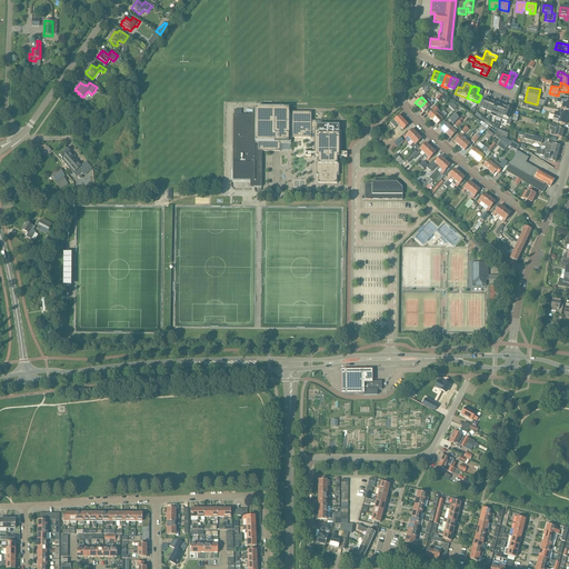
[(426,101),(420,107),(425,112),(430,107),(432,105),(428,99),(426,101)]
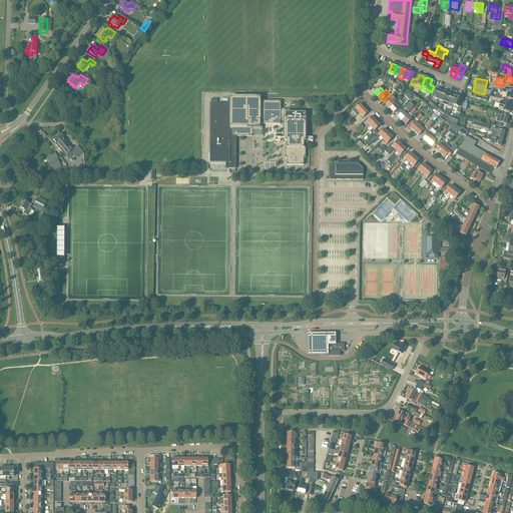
[(433,97),(438,99),(442,91),(436,89),(433,97)]
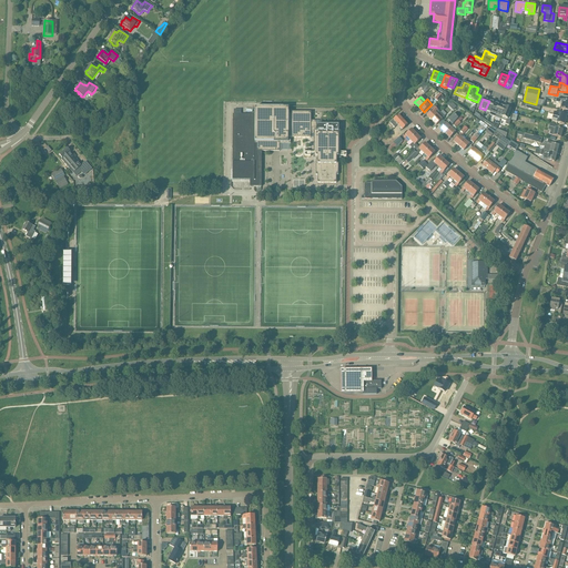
[(563,101),(556,100),(556,103),(563,104),(561,109),(567,111),(567,110),(567,101),(563,101)]
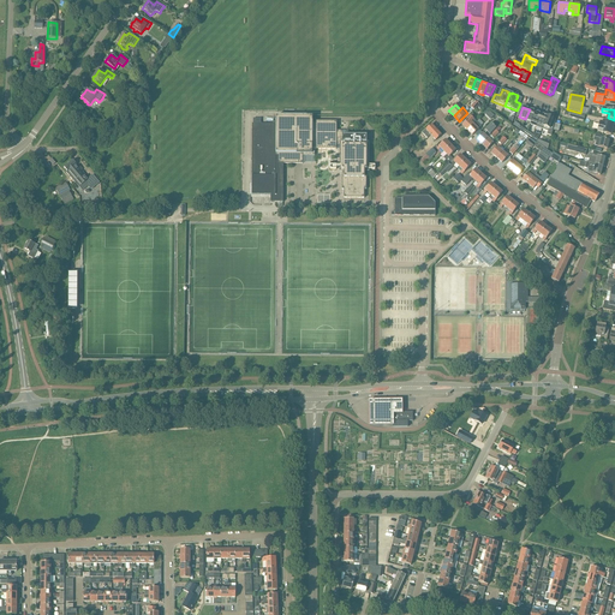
[(489,109),(484,113),(490,119),(495,115),(489,109)]
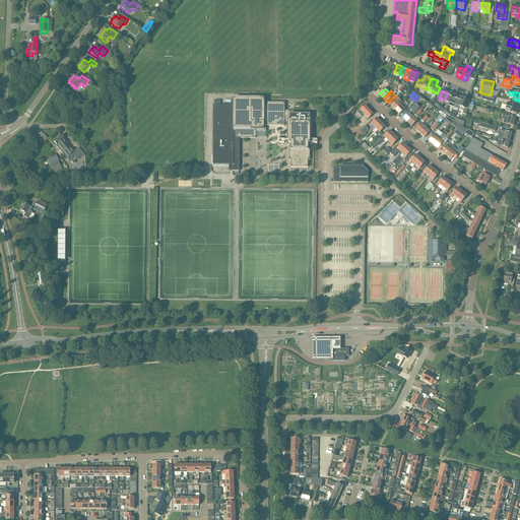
[(449,103),(453,94),(448,92),(444,101),(449,103)]
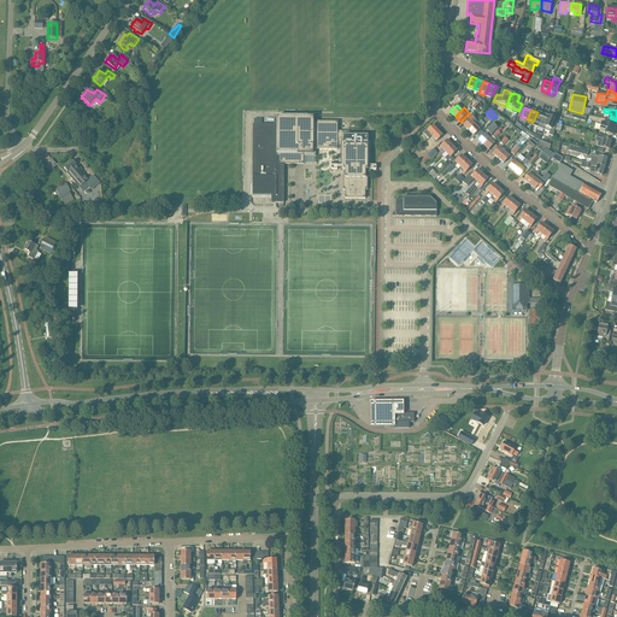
[(587,116),(571,111),(570,117),(586,122),(587,116)]
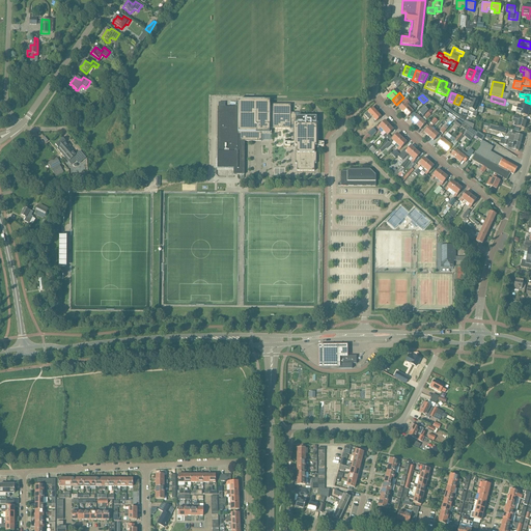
[(468,99),(463,96),(458,105),(457,107),(463,110),(464,107),(468,99)]
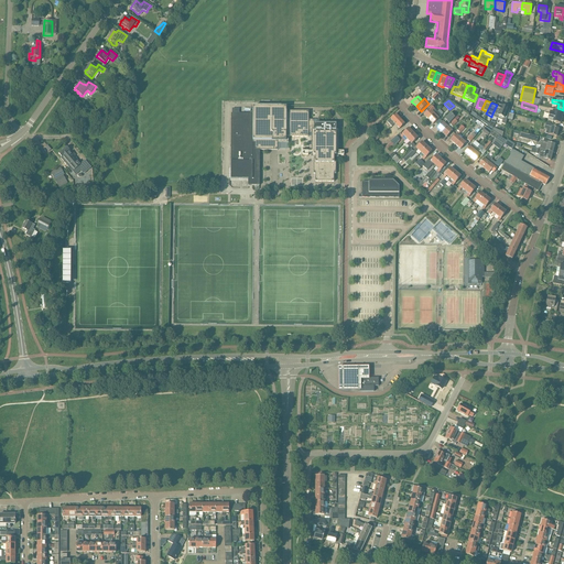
[(492,114),(491,117),(497,119),(498,116),(502,107),(501,107),(497,105),(492,114)]
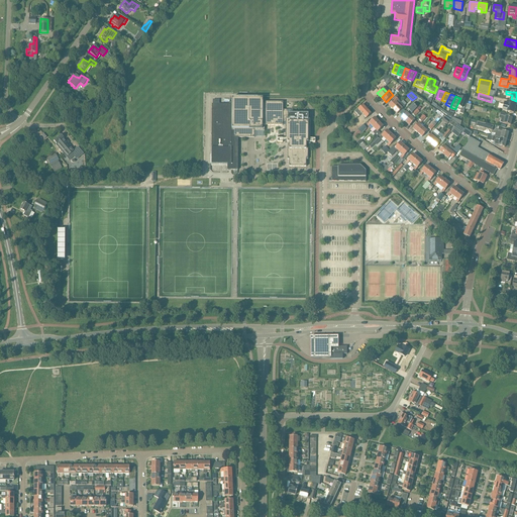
[(401,103),(400,102),(395,97),(393,99),(394,100),(389,105),(393,110),(401,103)]
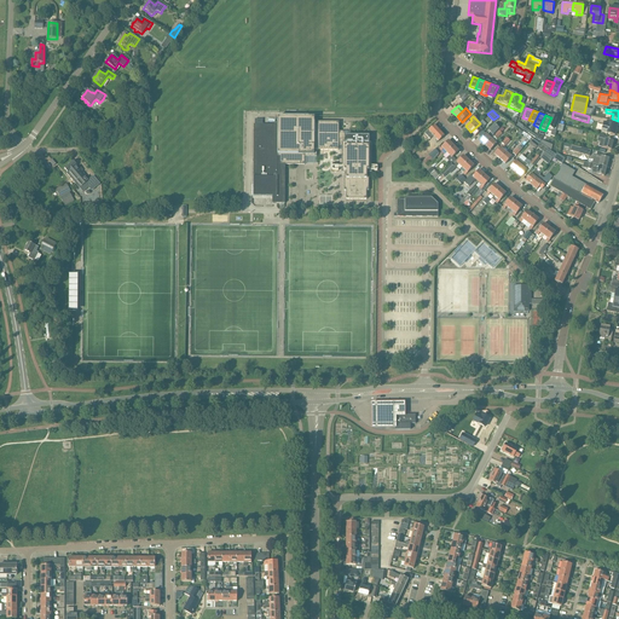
[(314,117),(278,117),(278,120),(278,125),(254,125),(254,196),(272,196),(272,203),(273,203),(273,202),(277,202),(277,204),(285,204),(285,165),(305,166),(305,157),(317,157),(317,150),(339,150),(339,146),(345,146),(345,191),(346,191),(346,200),(366,200),(366,191),(369,191),(369,137),(345,137),(345,132),(339,132),(339,122),(314,122),(314,120),(314,117)]
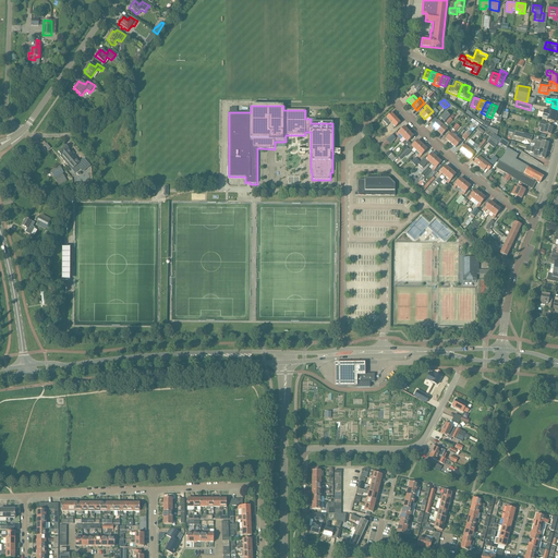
[(493,114),(492,118),(497,120),(496,122),(500,123),(504,111),(501,110),(502,108),(497,106),(493,114)]
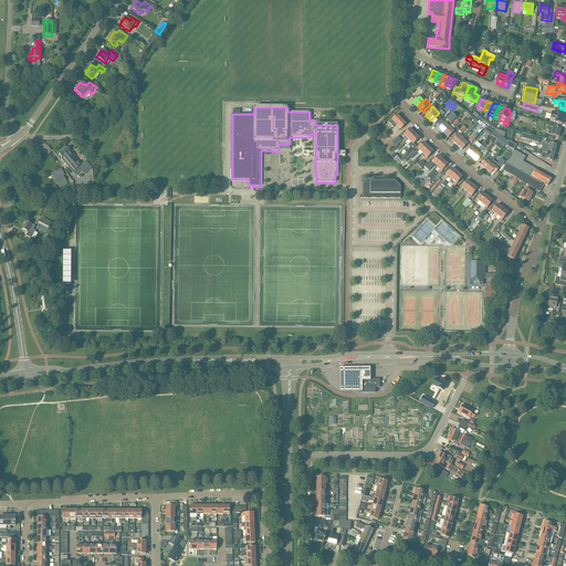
[(443,117),(439,112),(438,112),(439,113),(430,121),(435,125),(443,117)]
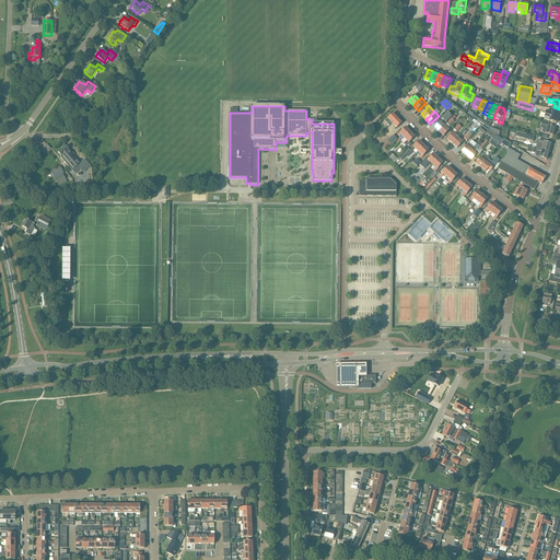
[(546,111),(544,119),(549,120),(549,121),(557,123),(559,114),(551,112),(551,113),(546,111)]
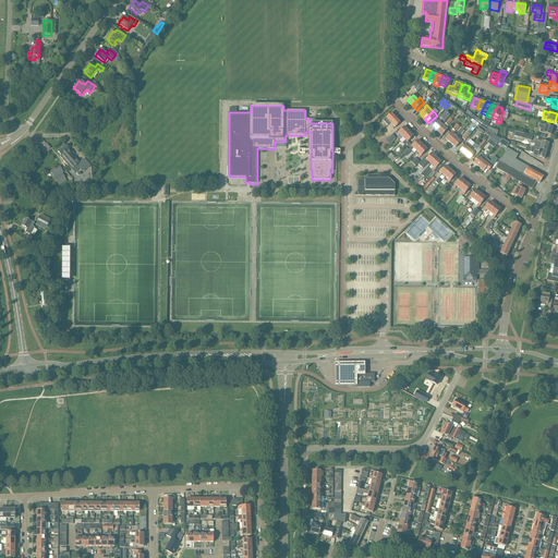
[(450,117),(446,112),(440,118),(441,119),(439,122),(438,121),(433,128),(437,132),(444,125),(446,123),(445,122),(450,117)]
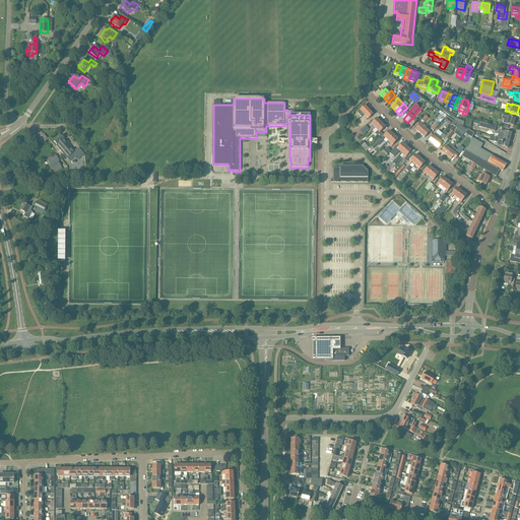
[(365,115),(369,110),(365,106),(358,113),(362,117),(365,115)]
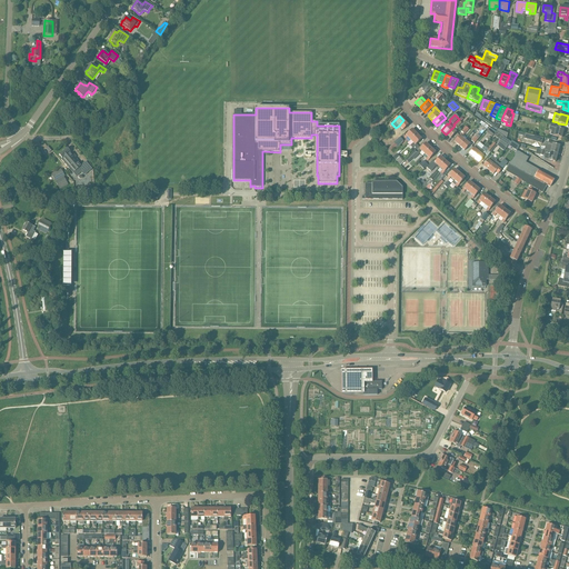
[(409,126),(403,120),(399,126),(403,130),(409,126)]
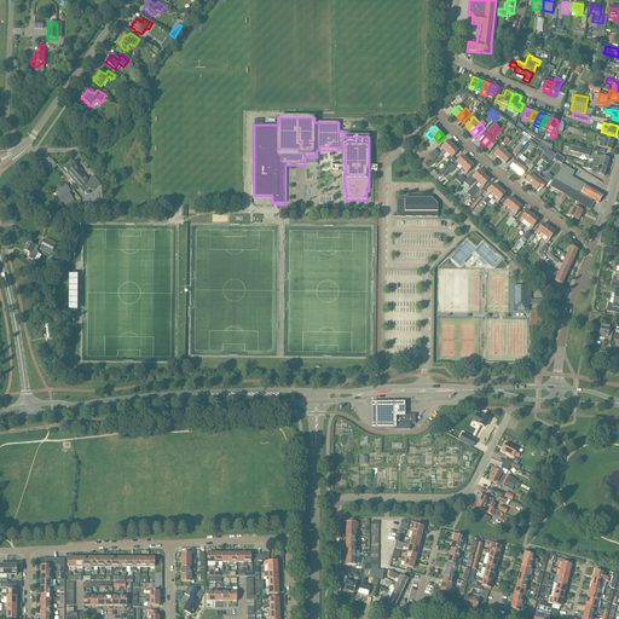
[(519,131),(518,136),(530,142),(531,137),(519,131)]
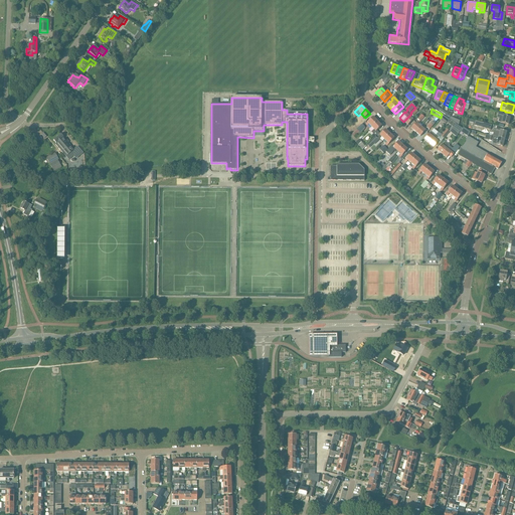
[(510,118),(498,115),(497,118),(499,119),(498,122),(502,123),(508,125),(510,118)]
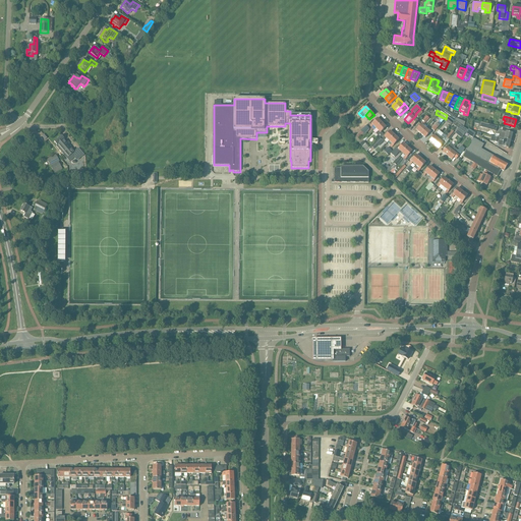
[(414,117),(408,123),(412,127),(418,121),(414,117)]
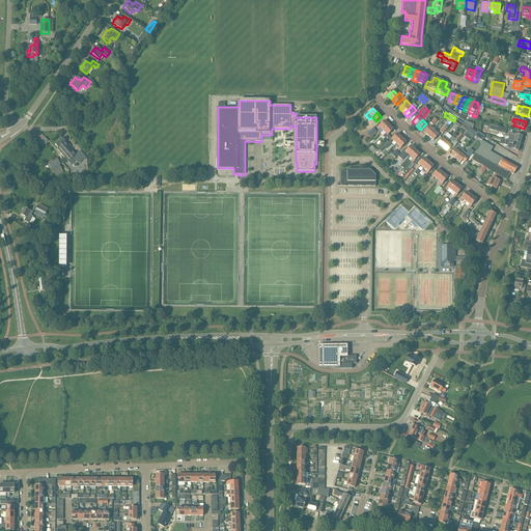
[(464,122),(464,123),(465,123),(465,124),(467,126),(473,130),(474,124),(468,122),(466,121),(465,120),(464,122)]
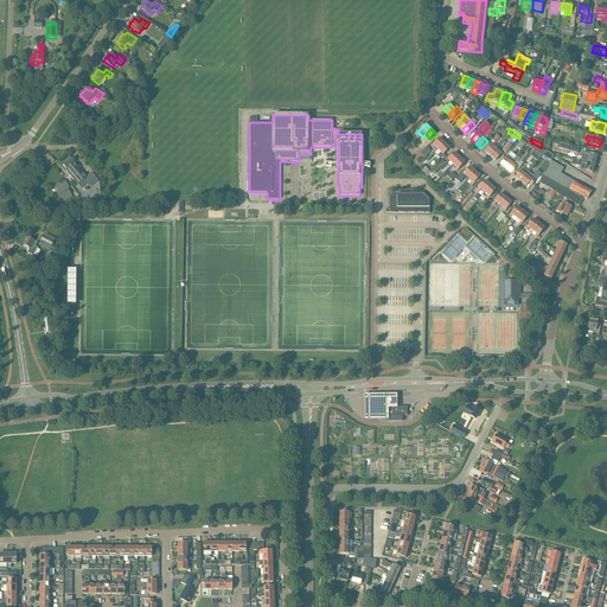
[(435,147),(439,149),(445,144),(440,139),(430,147),(433,148),(435,147)]
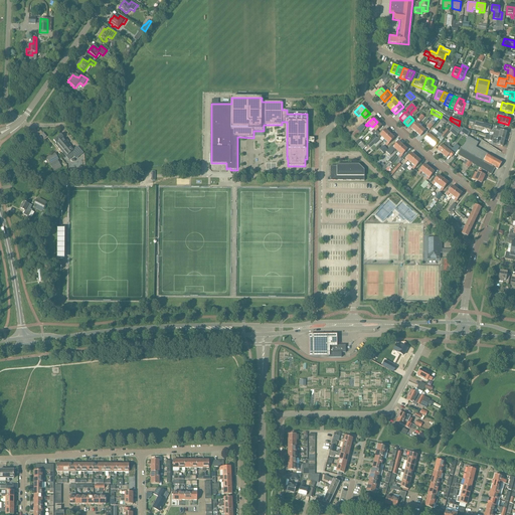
[(416,133),(420,127),(418,125),(420,123),(418,121),(411,129),(416,133)]
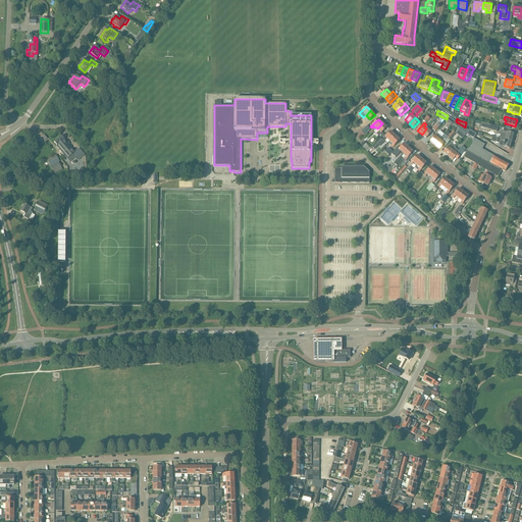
[(499,127),(481,122),(480,127),(498,132),(499,127)]
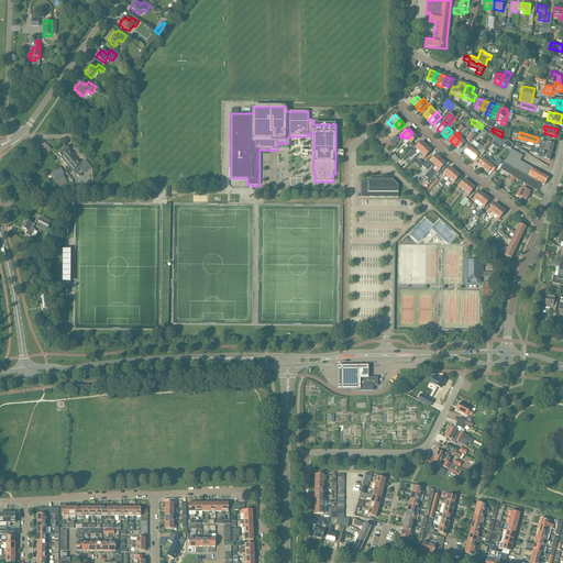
[(417,138),(412,133),(407,139),(409,142),(406,145),(408,147),(407,147),(409,150),(415,145),(412,143),(417,138)]
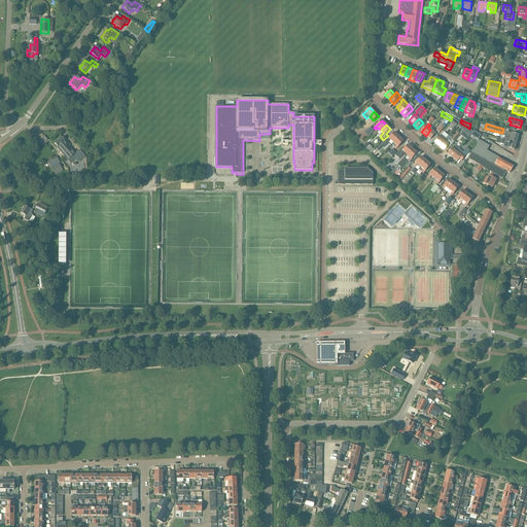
[(364,147),(369,143),(373,140),(371,137),(365,142),(364,142),(362,140),(365,137),(366,137),(369,138),(371,135),(370,135),(374,131),(371,128),(358,140),(364,147)]
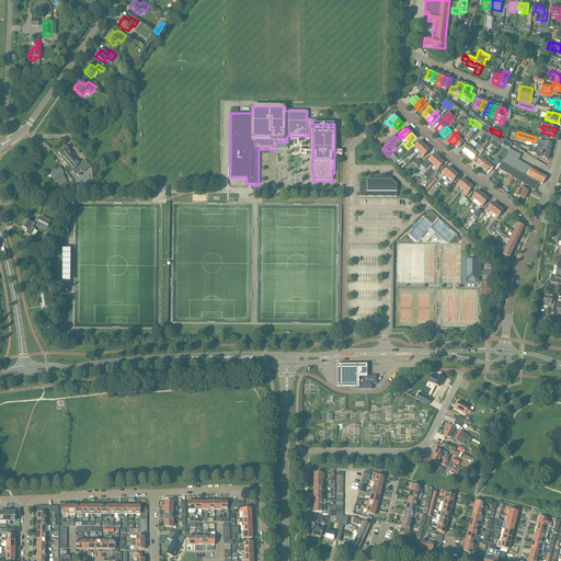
[(464,142),(458,138),(454,145),(458,149),(464,142)]
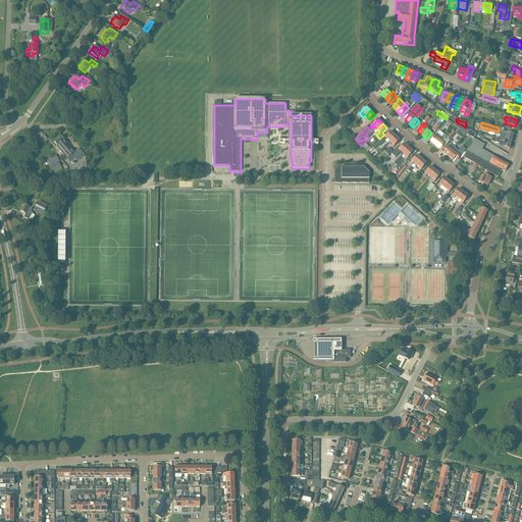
[(504,135),(502,139),(511,142),(513,135),(511,134),(509,133),(509,132),(504,131),(503,133),(503,134),(504,135)]
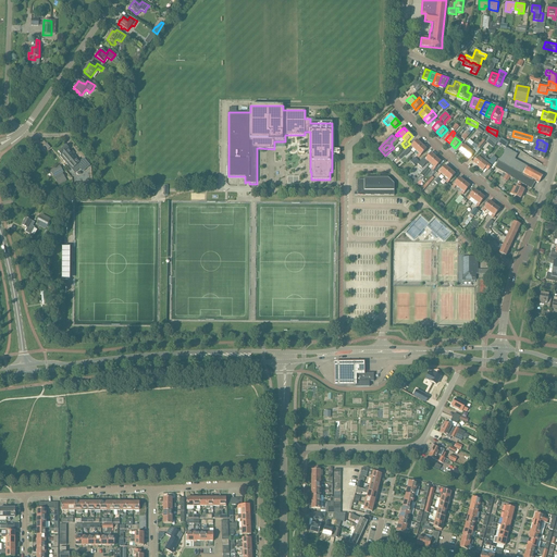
[(416,151),(422,145),(417,140),(408,150),(406,148),(397,157),(400,160),(405,156),(406,157),(413,148),(416,151)]
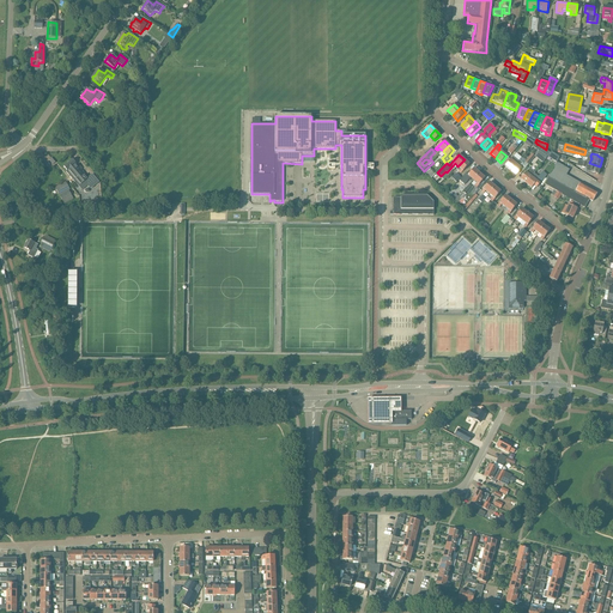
[(519,162),(510,171),(516,176),(521,170),(523,171),(535,157),(532,155),(523,164),(520,161),(519,162)]
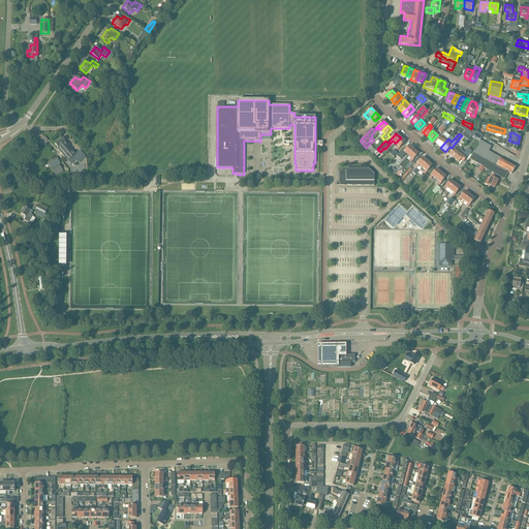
[(436,144),(440,148),(447,139),(443,135),(436,144)]
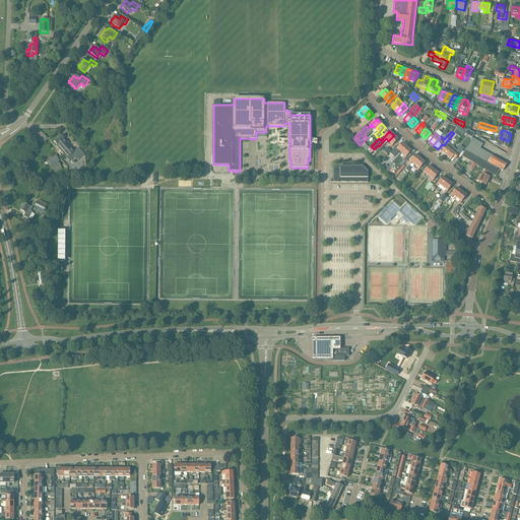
[(398,140),(394,135),(388,141),(391,144),(389,146),(391,147),(398,140)]
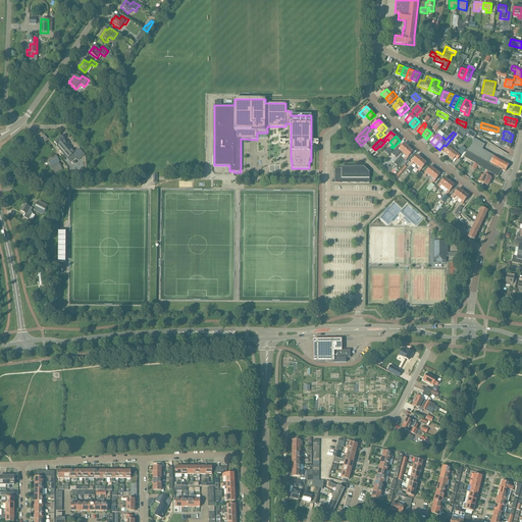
[(69,145),(62,137),(55,143),(58,146),(57,147),(63,154),(67,151),(64,149),(69,145)]
